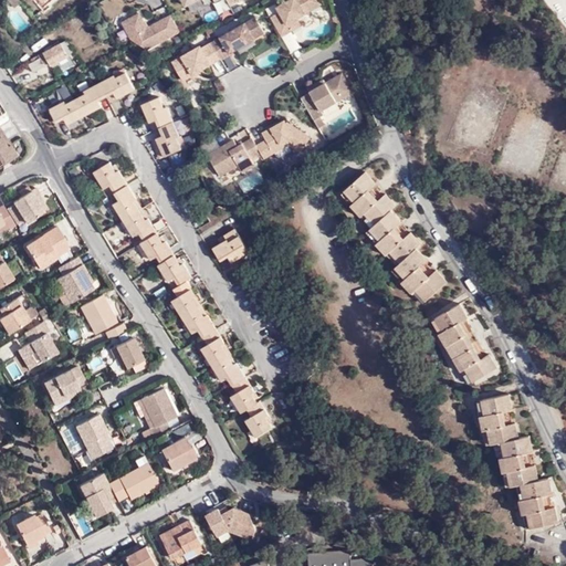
[(280,12),(269,19),(280,37),(291,31),(287,23),(295,19),(304,13),(302,10),(306,8),(307,10),(317,3),(318,4),(321,3),(318,0),(289,0),(276,8),(280,12)]
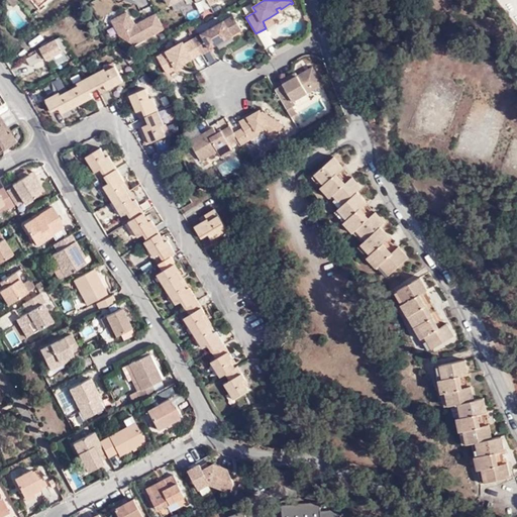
[(278,12),(291,4),(290,3),(281,9),(280,7),(276,9),(278,12)]
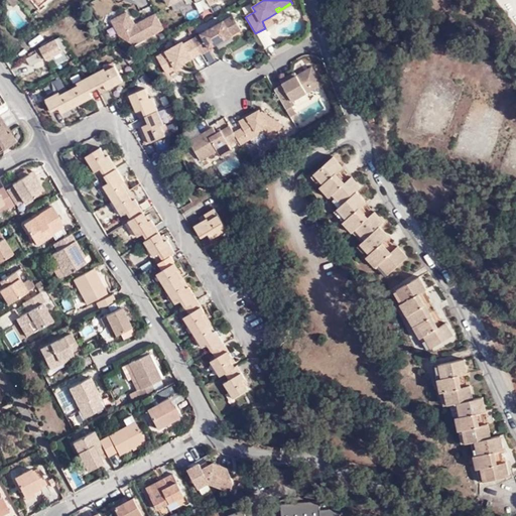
[(163,28),(156,14),(134,25),(127,12),(112,20),(119,34),(134,44),(163,28)]
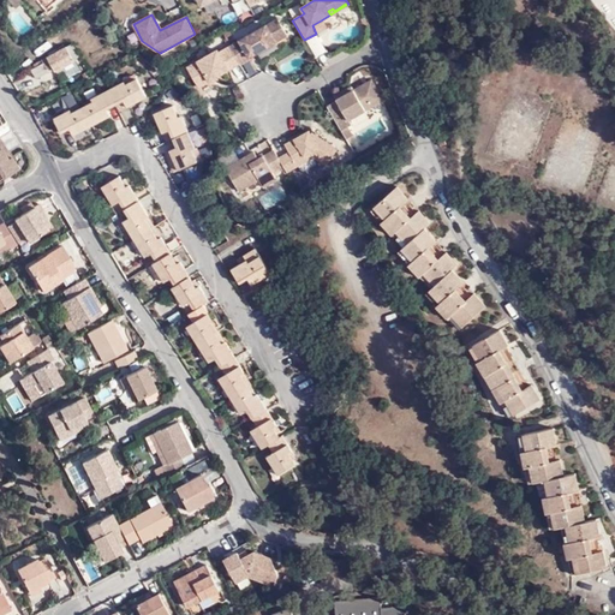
[(278,19),(228,48),(239,65),(239,66),(251,59),(250,58),(249,54),(256,51),(257,54),(287,36),(278,19)]
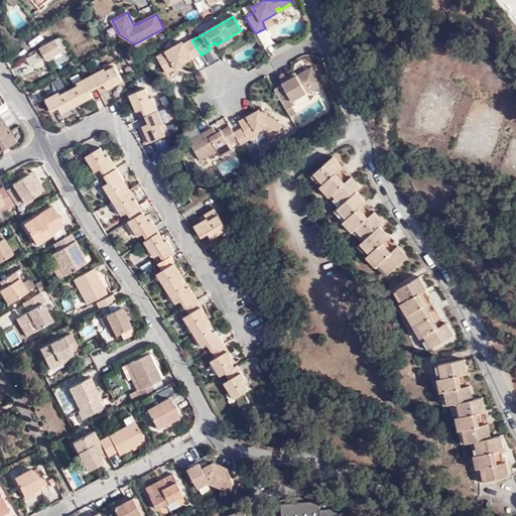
[(262,21),(265,28),(273,24),(269,17),(262,21)]
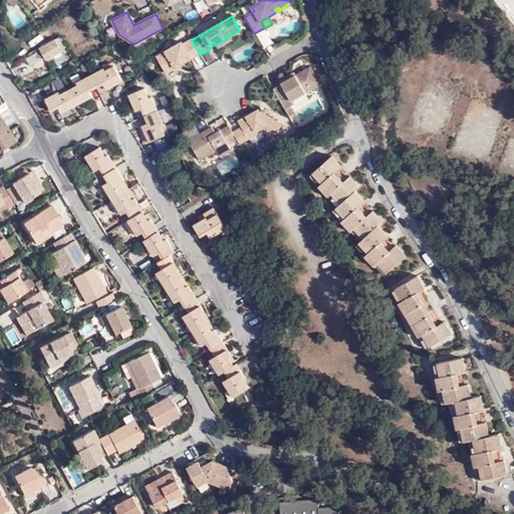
[(38,54),(40,58),(44,55),(47,60),(62,52),(62,50),(66,47),(61,37),(36,51),(38,54)]
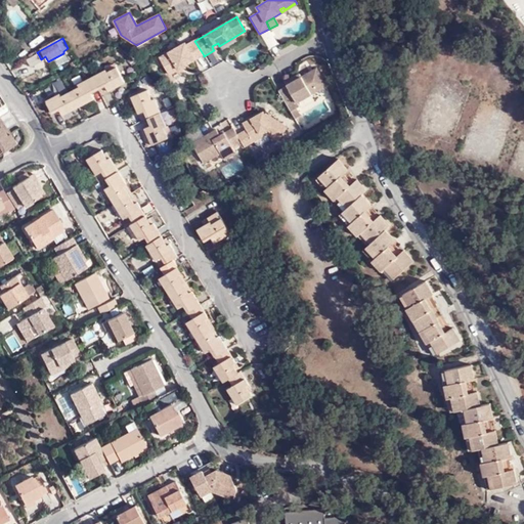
[(204,55),(194,41),(186,46),(185,44),(160,58),(169,76),(178,70),(184,67),(204,55)]
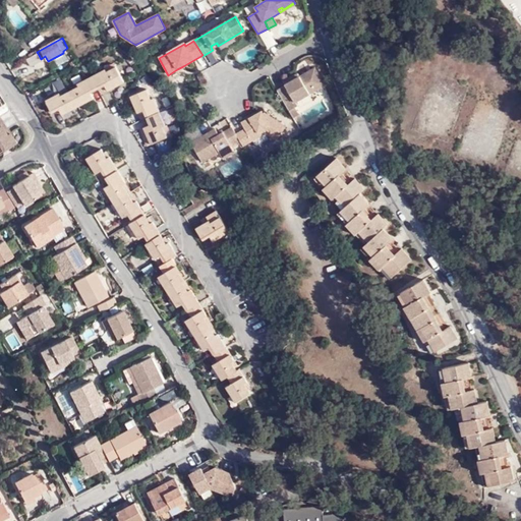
[(116,51),(127,60),(130,58),(119,48),(116,51)]
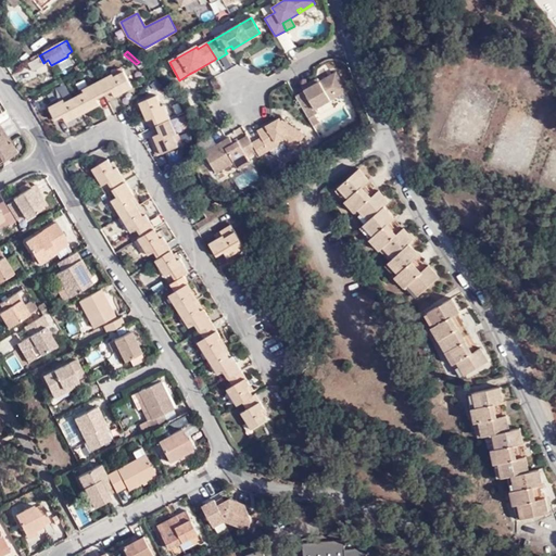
[(45,66),(43,63),(41,59),(33,63),(29,64),(34,72),(45,66)]
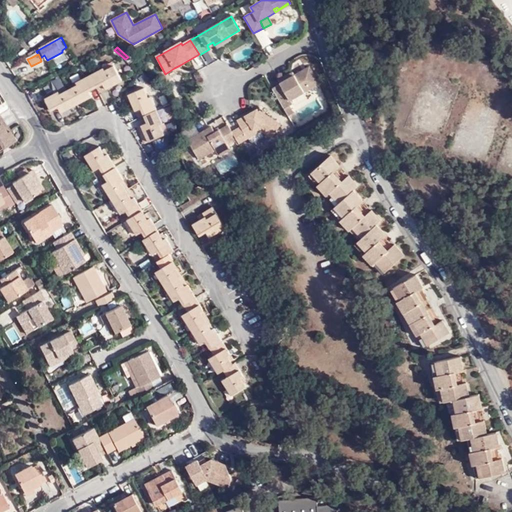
[(104,84),(106,89),(122,81),(115,66),(105,71),(104,68),(90,76),(96,88),(104,84)]
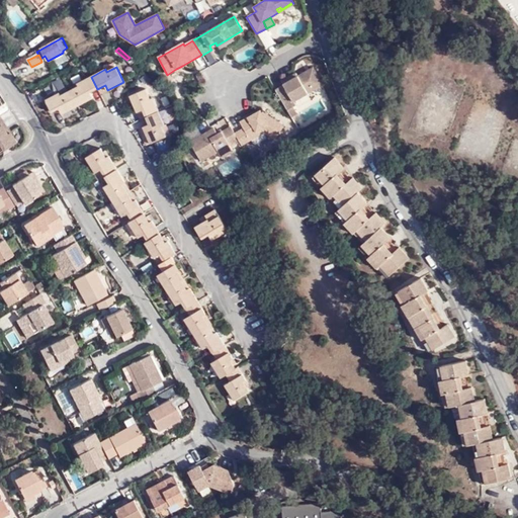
[(313,68),(298,77),(283,85),(275,89),(292,118),(297,114),(293,107),(296,105),(293,101),(322,85),(313,68)]
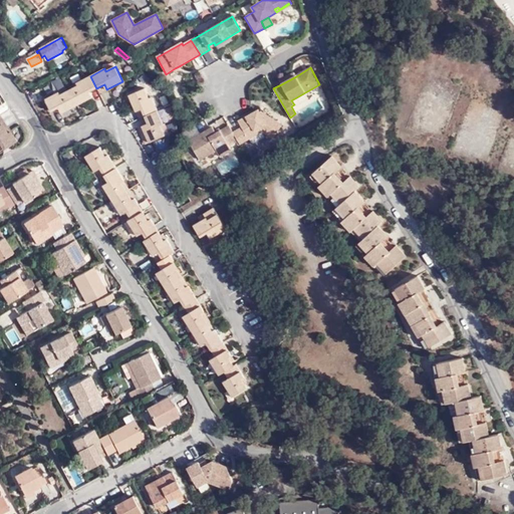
[(281,84),(296,76),(294,72),(280,81),(281,84)]
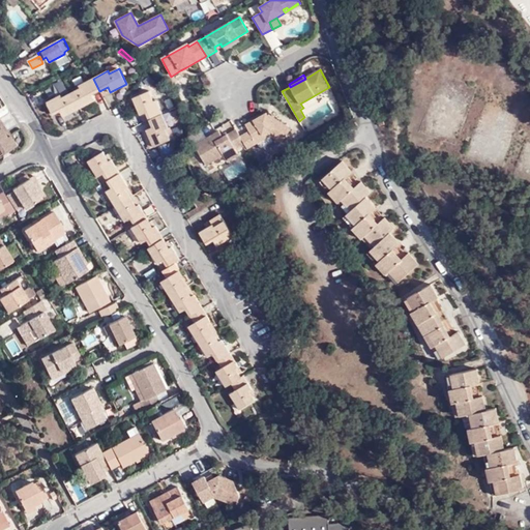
[(92,94),(99,91),(93,79),(79,86),(80,89),(71,93),(80,110),(95,100),(92,94)]
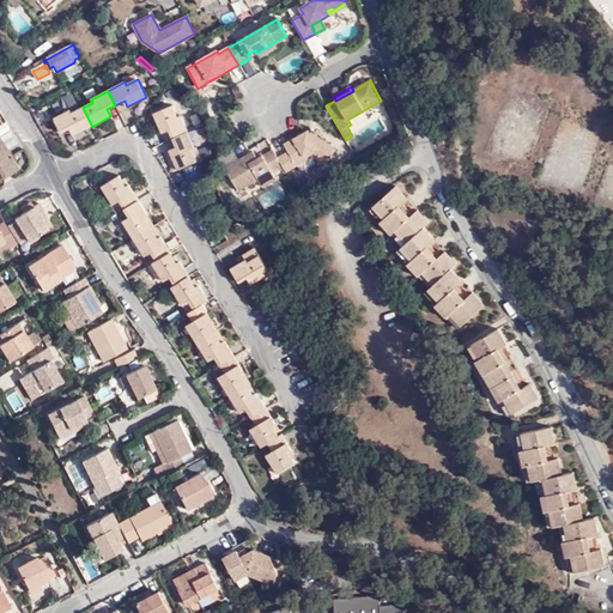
[(117,113),(127,107),(125,101),(115,105),(117,113)]
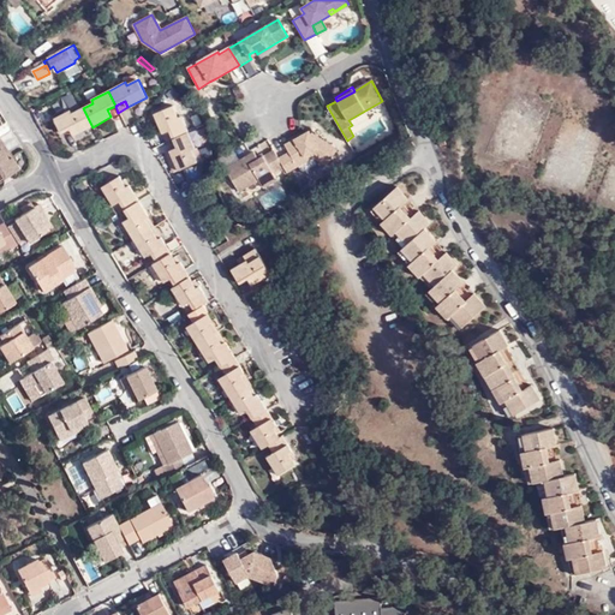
[(173,139),(190,133),(183,115),(178,118),(174,106),(155,114),(162,133),(169,131),(173,139)]
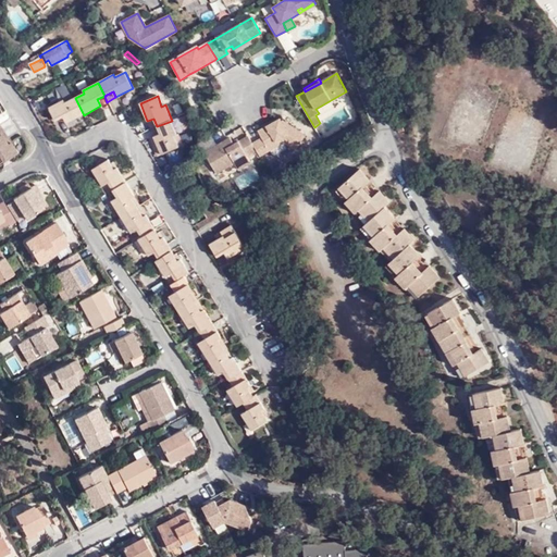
[(67,124),(84,115),(75,98),(65,103),(64,100),(49,108),(56,121),(64,118),(67,124)]
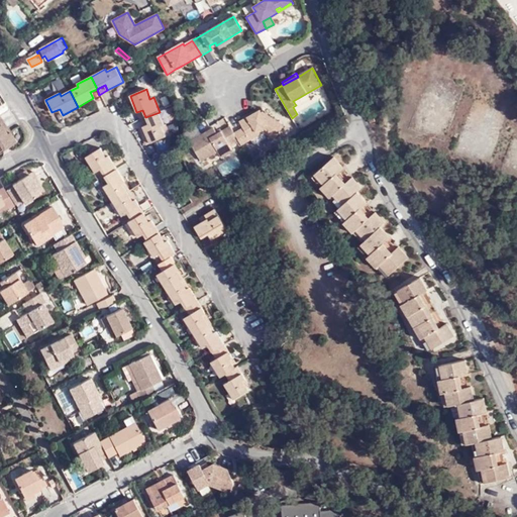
[(143,127),(146,134),(141,135),(145,145),(167,137),(163,127),(165,126),(160,112),(145,117),(148,124),(143,127)]
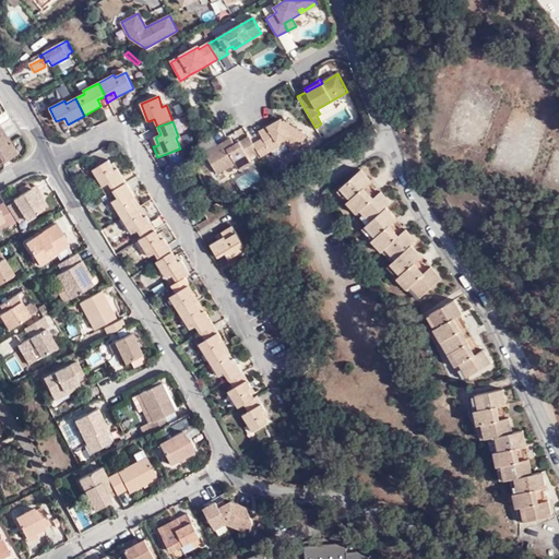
[(278,123),(277,122),(260,132),(263,139),(254,145),(262,157),(270,152),(268,149),(283,139),(285,143),(297,151),(307,135),(284,121),(283,121),(278,123)]
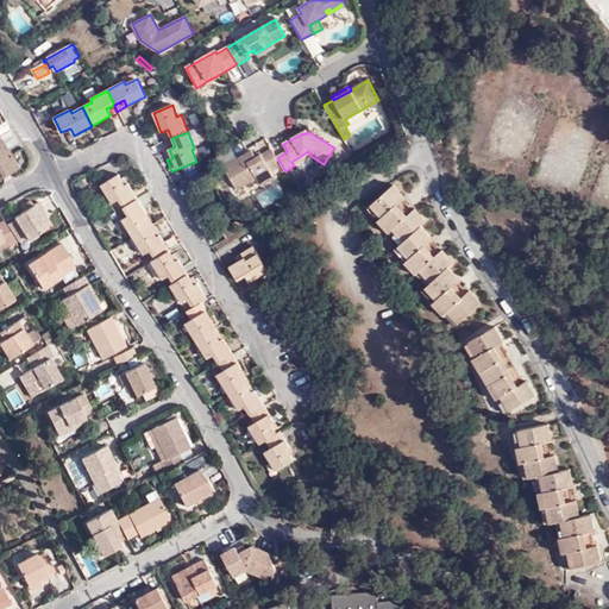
[(6,152),(0,143),(0,176),(14,168),(8,157),(5,158),(2,154),(6,152)]
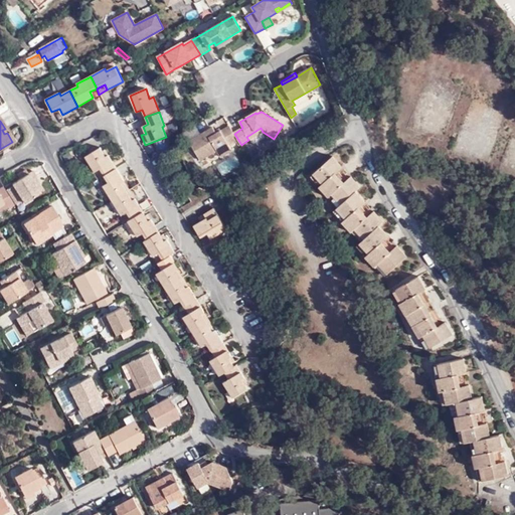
[(229,145),(236,140),(233,134),(229,127),(221,132),(217,135),(215,132),(213,129),(190,143),(201,161),(217,151),(221,158),(232,151),(229,145)]
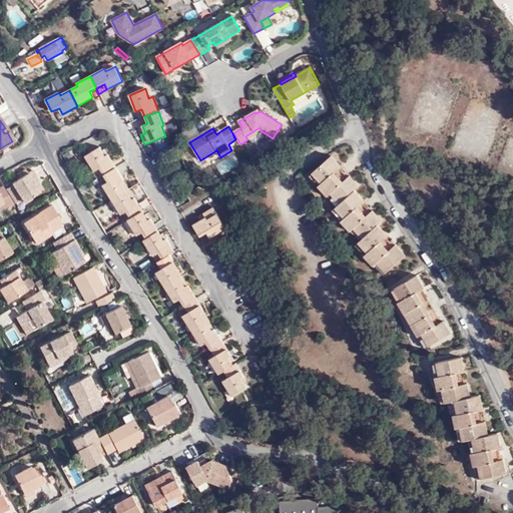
[(245,136),(247,139),(262,131),(260,127),(245,136)]
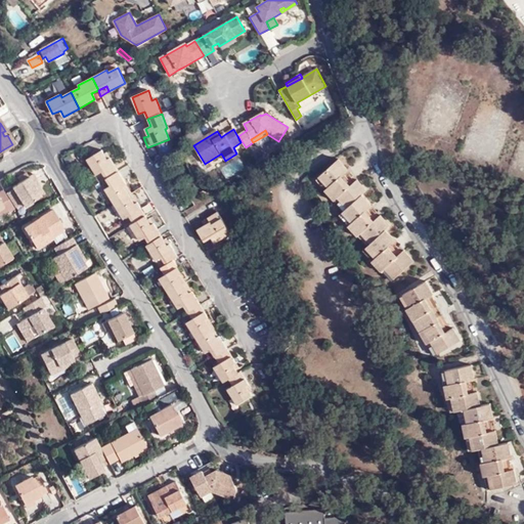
[(88,160),(97,175),(103,172),(107,179),(120,172),(112,159),(108,160),(103,150),(88,160)]
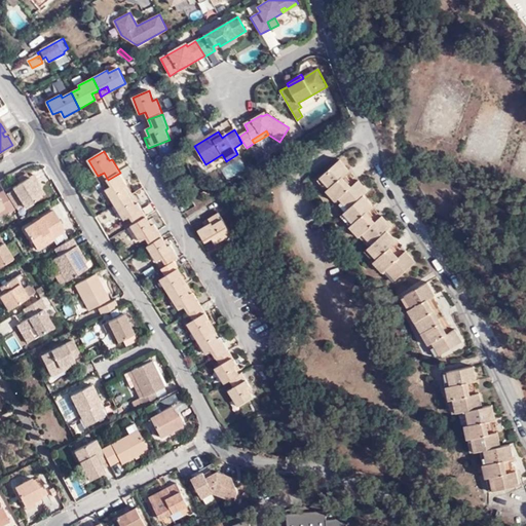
[(341,160),(321,178),(330,188),(339,198),(349,210),(365,196),(369,192),(360,181),(352,187),(343,177),(350,171),(341,160)]
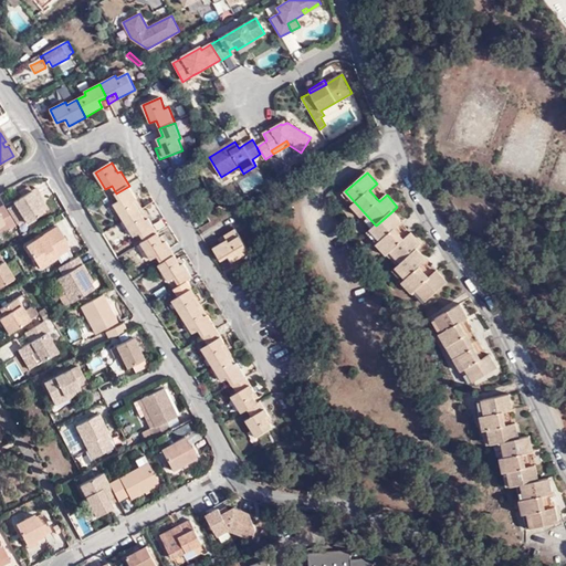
[(112,186),(105,189),(104,190),(108,198),(116,194),(112,186)]
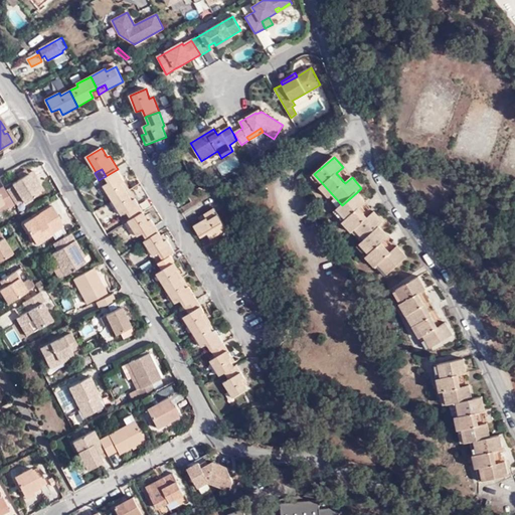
[(118,169),(106,176),(110,183),(105,186),(113,200),(130,190),(118,169)]
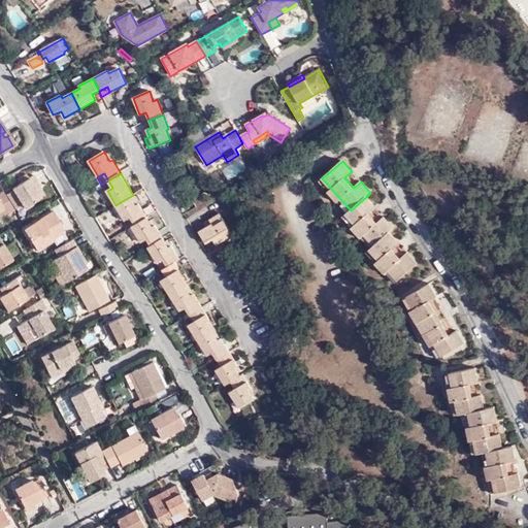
[(12,189),(22,204),(24,207),(31,203),(39,198),(32,185),(34,183),(36,183),(32,175),(28,177),(26,174),(17,179),(20,183),(11,188),(12,189)]
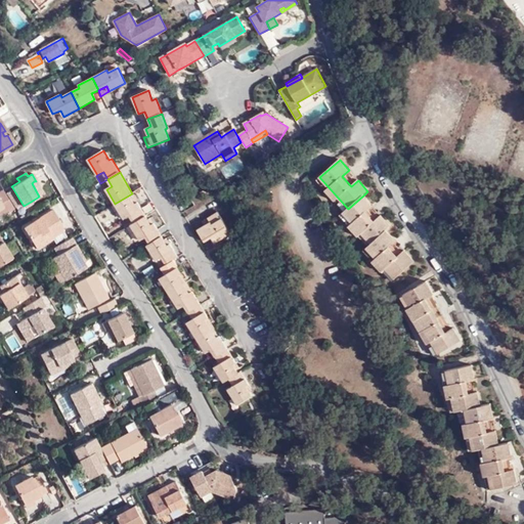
[(329,187),(319,177),(316,180),(325,190),(329,187)]
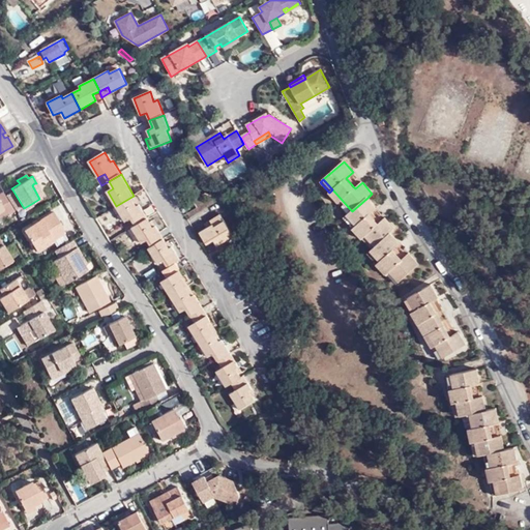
[(42,197),(34,183),(32,185),(39,199),(42,197)]
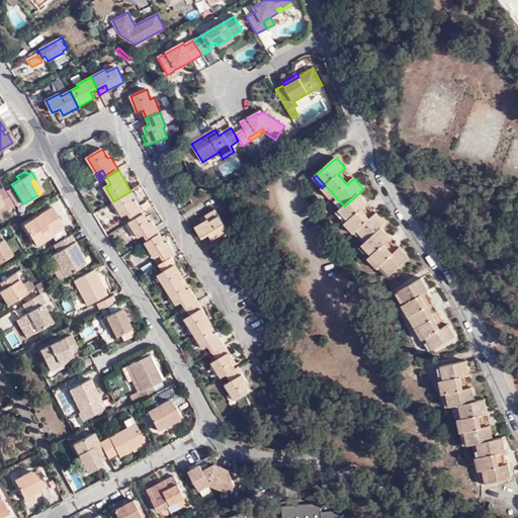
[(15,203),(21,200),(12,185),(6,189),(15,203)]
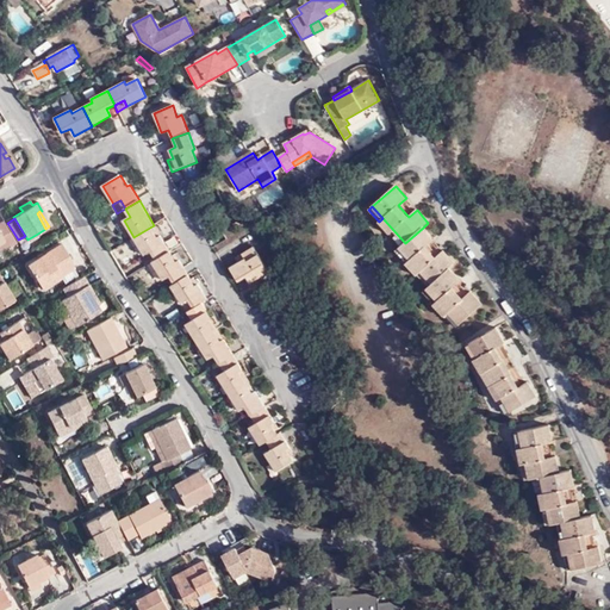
[(383,218),(379,222),(390,234),(393,230),(383,218)]
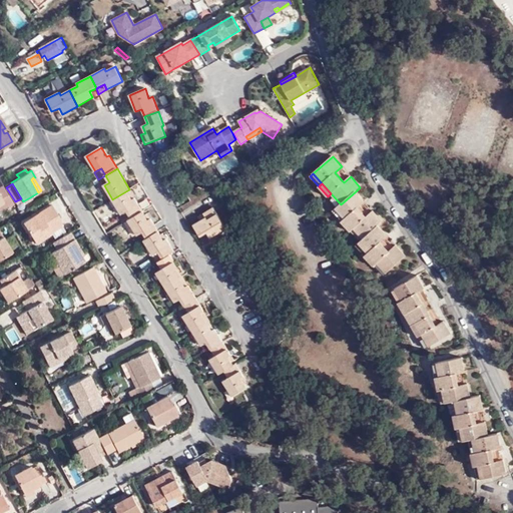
[(13,203),(2,185),(0,186),(0,205),(3,204),(5,207),(13,203)]
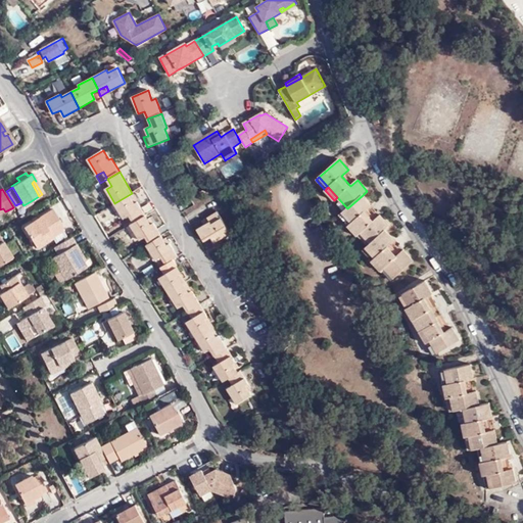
[(132,193),(114,203),(124,220),(130,216),(134,223),(146,216),(132,193)]
